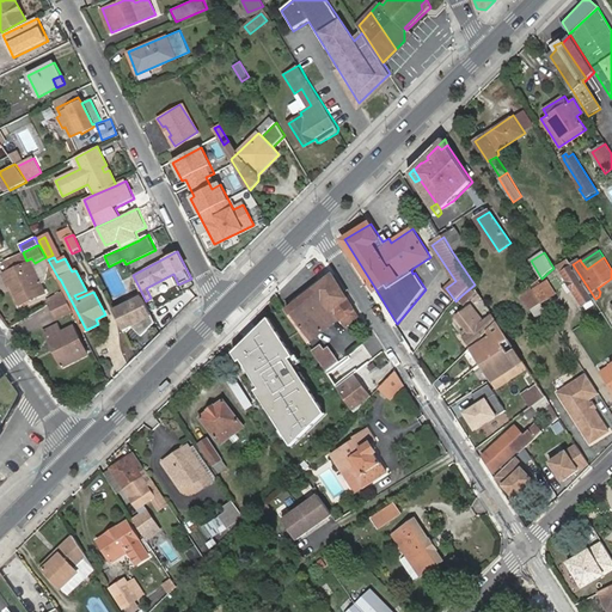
[(12,286),(20,304),(46,293),(31,262),(4,274),(10,286),(12,286)]
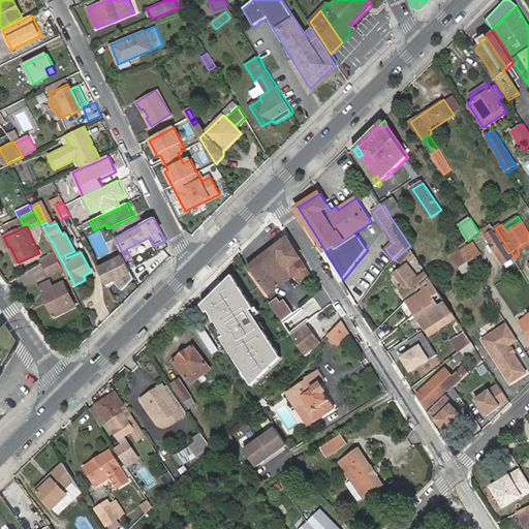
[(495,228),(495,227),(492,228),(493,232),(488,237),(505,265),(515,258),(495,228)]
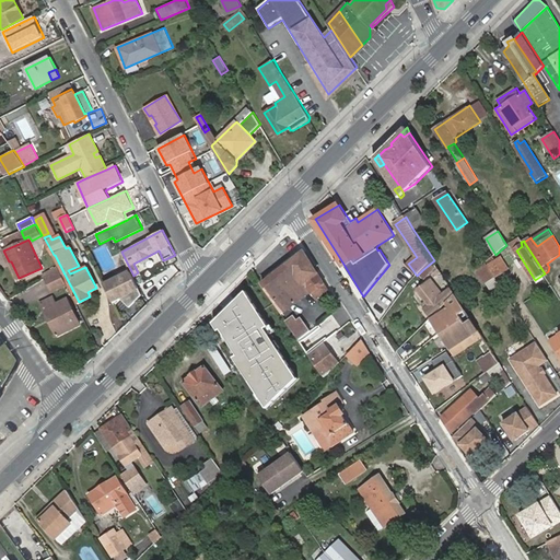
[(328,289),(303,251),(261,283),(281,312),(308,289),(316,298),(328,289)]
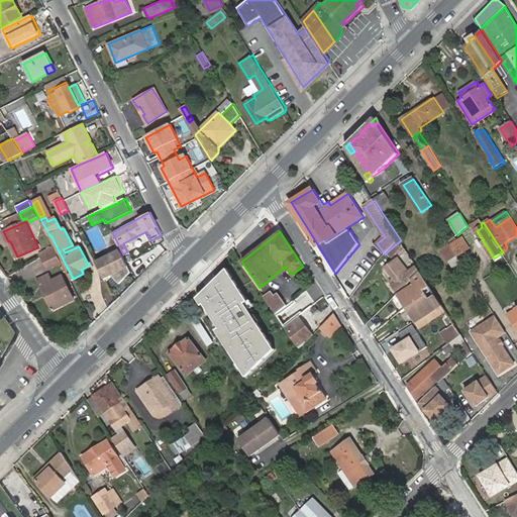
[(401,240),(390,249),(394,256),(400,251),(403,256),(409,252),(401,240)]
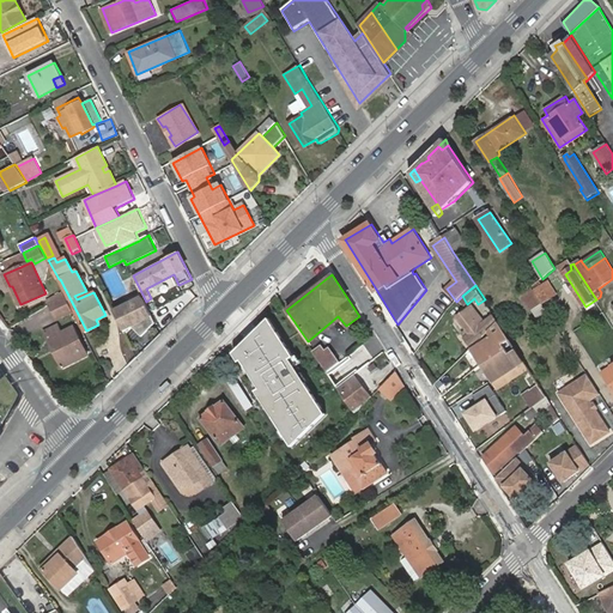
[(534,291),(541,305),(556,297),(550,285),(544,289),(542,286),(534,291)]
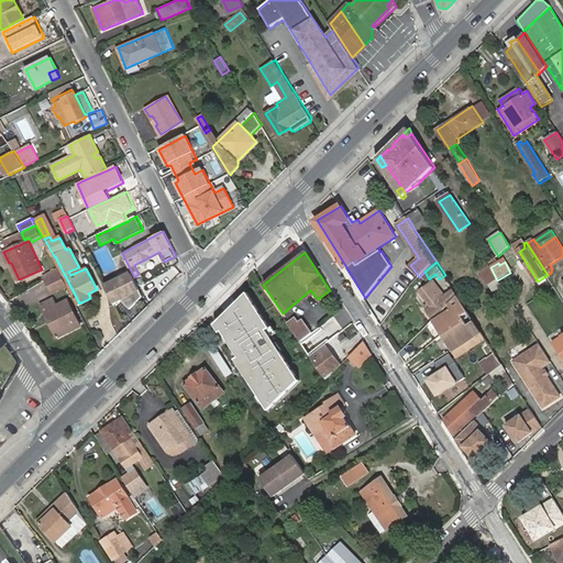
[(490,267),(488,264),(477,271),(486,289),(490,287),(492,290),(500,286),(497,280),(490,267)]
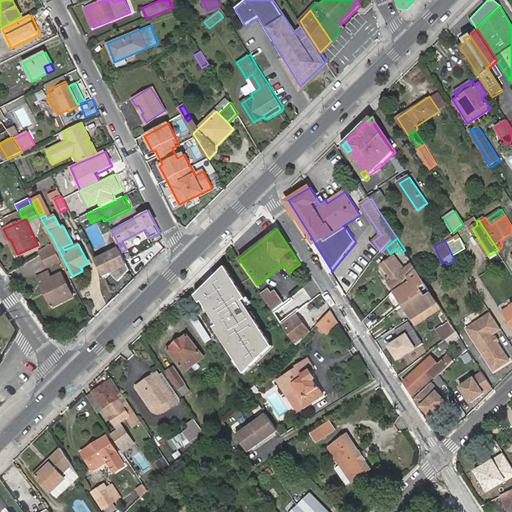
[(40,251),(42,256),(56,250),(54,247),(53,245),(40,251)]
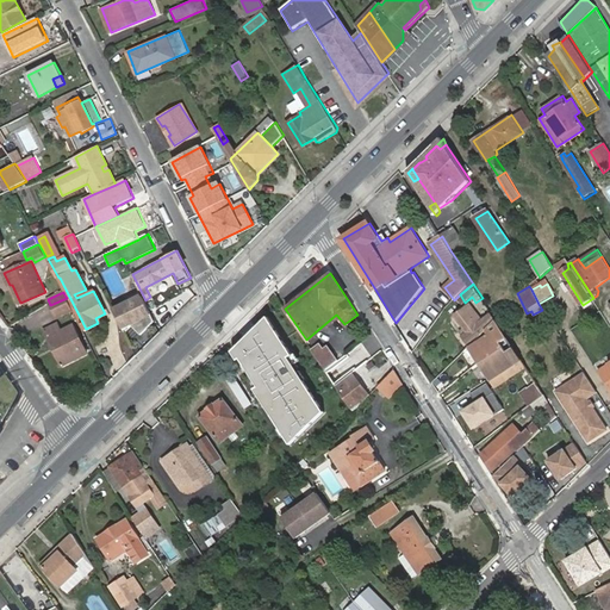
[(141,292),(131,297),(132,299),(113,310),(123,328),(131,323),(132,325),(141,334),(155,321),(141,292)]
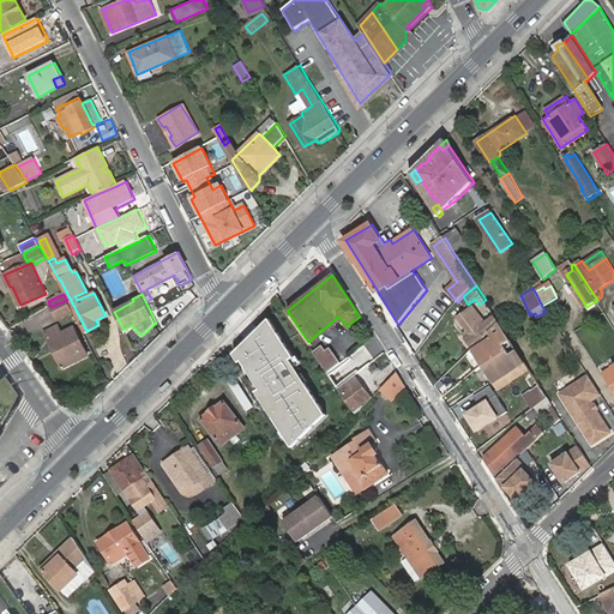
[(56,319),(73,312),(67,300),(50,307),(56,319)]
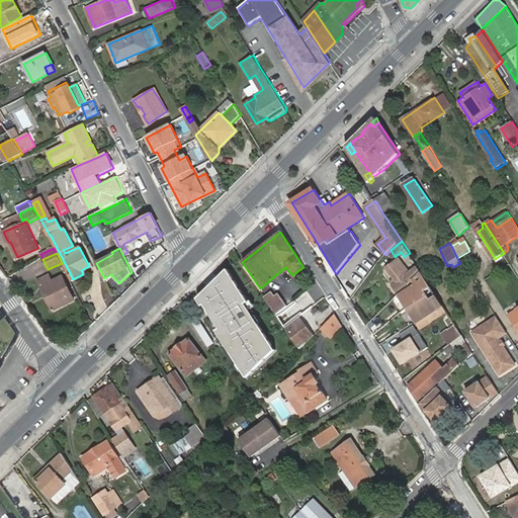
[(137,272),(148,265),(143,256),(131,263),(137,272)]
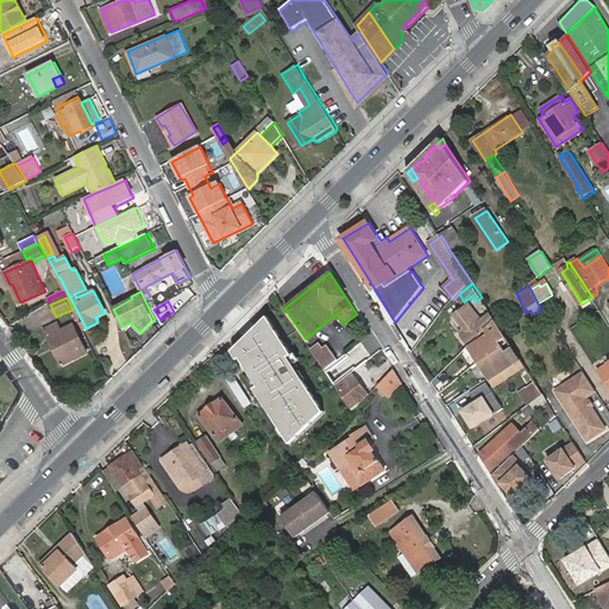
[(470,346),(487,331),(496,320),(493,314),(483,324),(478,327),(473,319),(479,316),(473,306),(458,315),(469,333),(464,336),(470,346)]
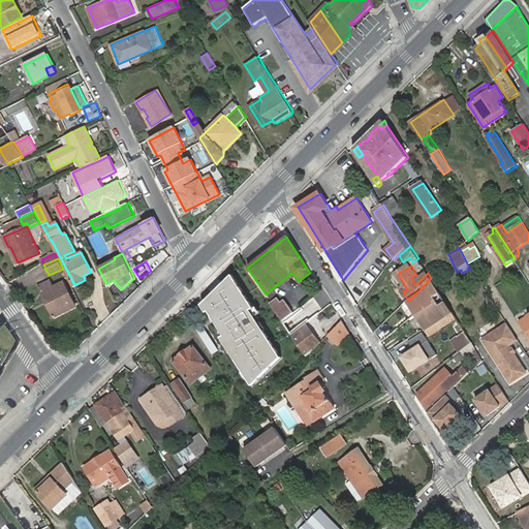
[(231,274),(201,305),(253,389),(283,359),(231,274)]
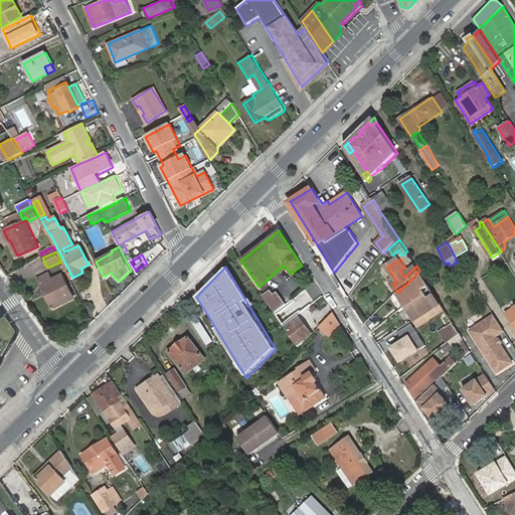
[(408,274),(405,268),(400,270),(404,277),(408,274)]
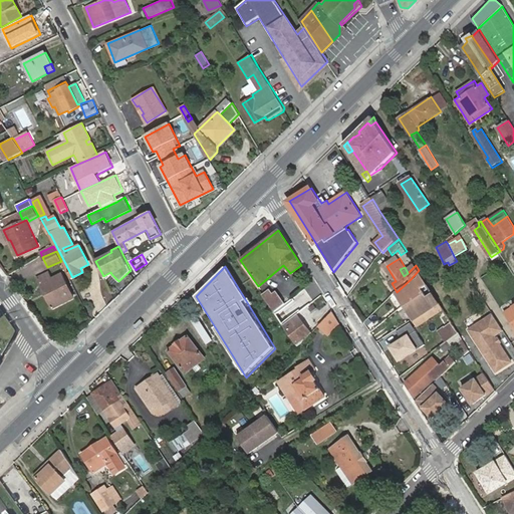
[(430,318),(444,309),(434,293),(428,297),(423,289),(429,285),(419,270),(411,279),(414,284),(399,294),(422,330),(433,323),(430,318)]
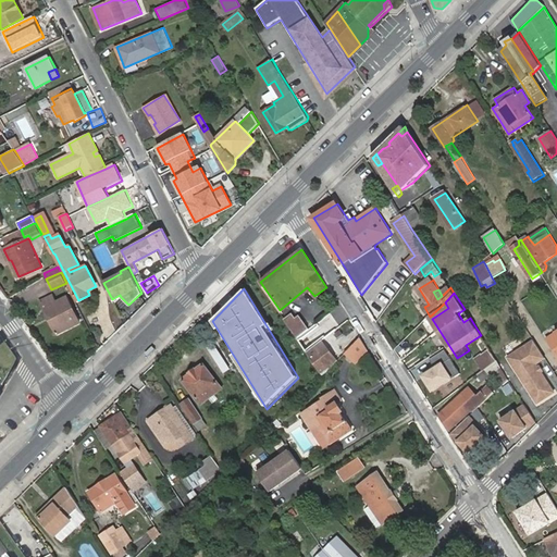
[(42,300),(46,308),(59,301),(56,295),(42,300)]
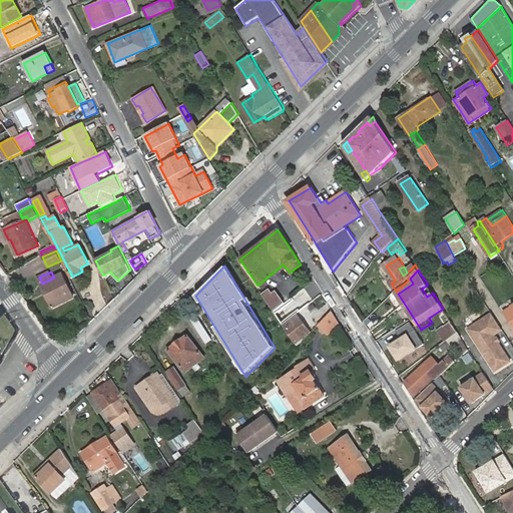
[(54,278),(42,284),(54,307),(74,298),(62,274),(54,278)]
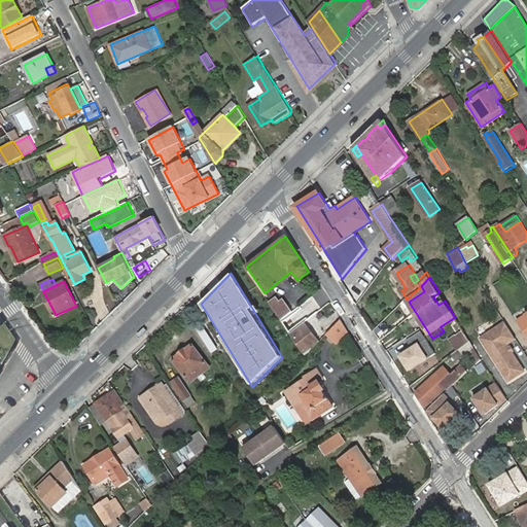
[(275,295),(269,301),(279,315),(281,318),(282,317),(291,311),(283,299),(279,301),(275,295)]
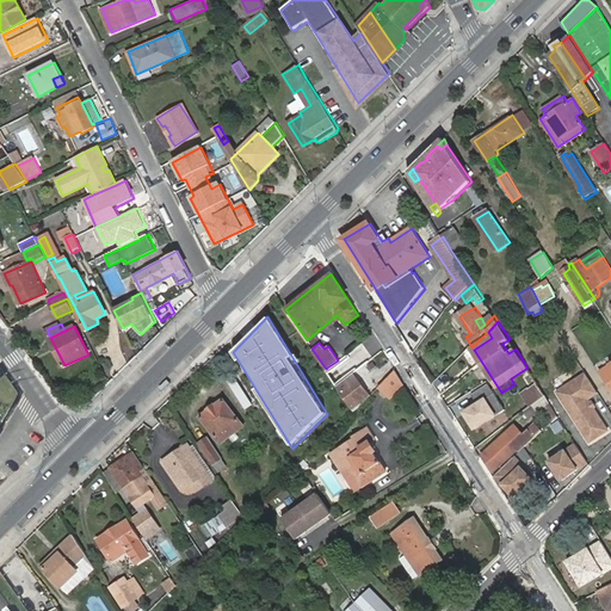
[(327,368),(326,369),(335,384),(351,374),(368,360),(362,353),(350,362),(345,355),(338,360),(327,368)]
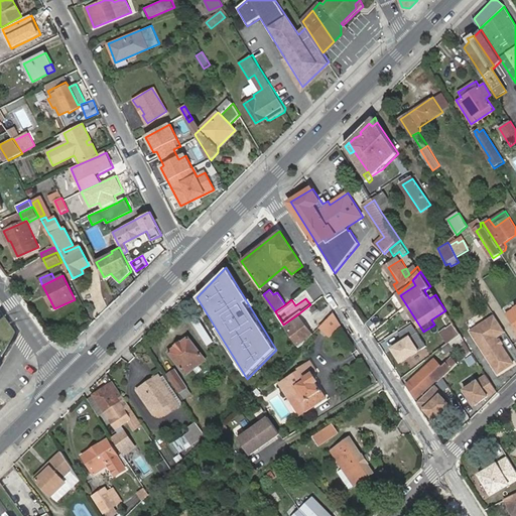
[(515,309),(506,315),(515,330),(515,309)]
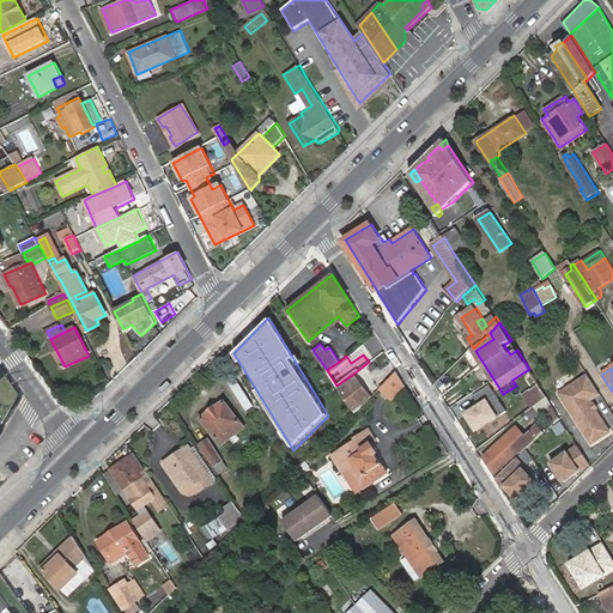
[(395,372),(378,389),(386,396),(401,382),(395,372)]
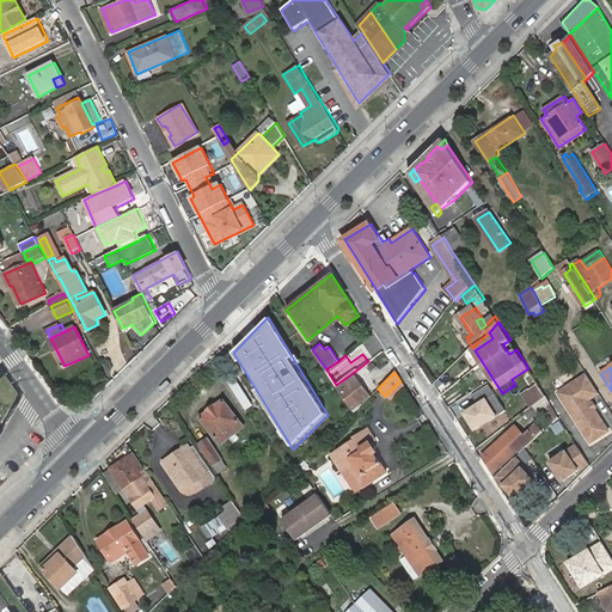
[(601,396),(586,373),(556,392),(592,446),(611,433),(592,402),(601,396)]
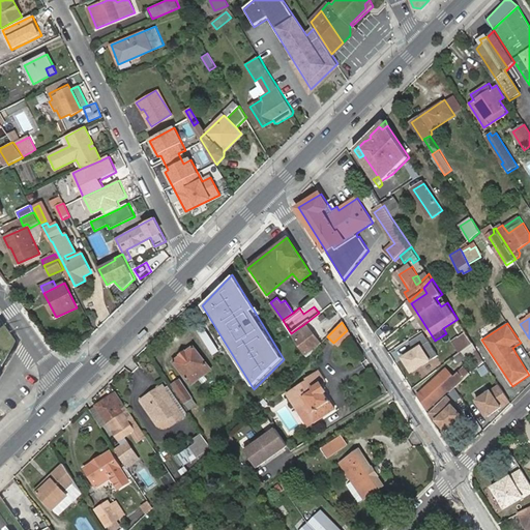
[(304,324),(291,333),(306,357),(319,345),(304,324)]
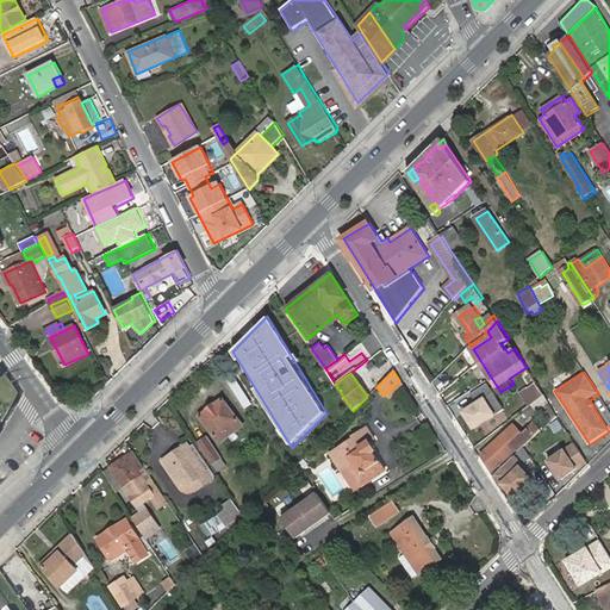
[(554,422),(559,417),(546,396),(540,399),(554,422)]
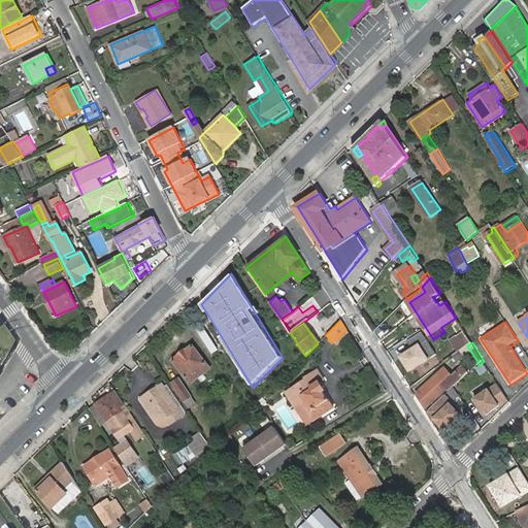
[(174,360),(191,382),(210,367),(193,344),(174,360)]
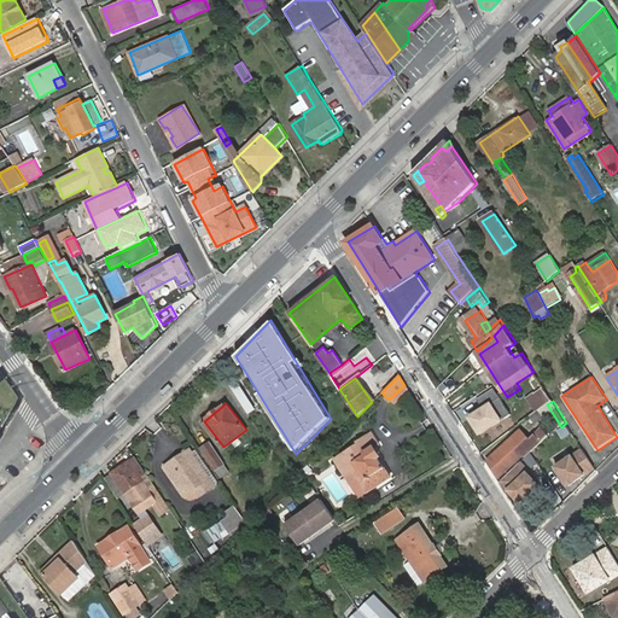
[(344,421),(355,415),(351,409),(339,415),(344,421)]
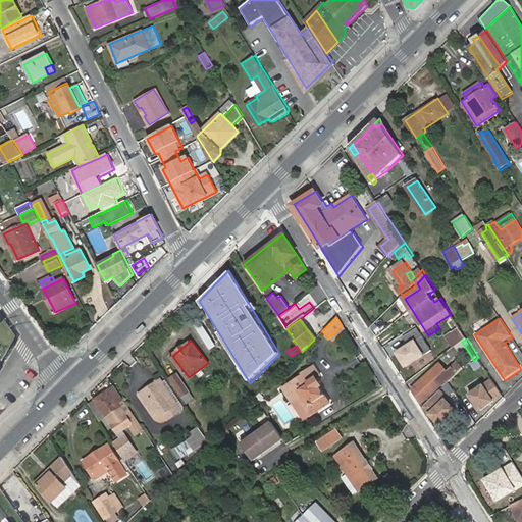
[(444,384),(445,386),(450,382),(460,374),(464,370),(459,363),(448,373),(439,380),(432,372),(414,388),(423,403),(444,384)]
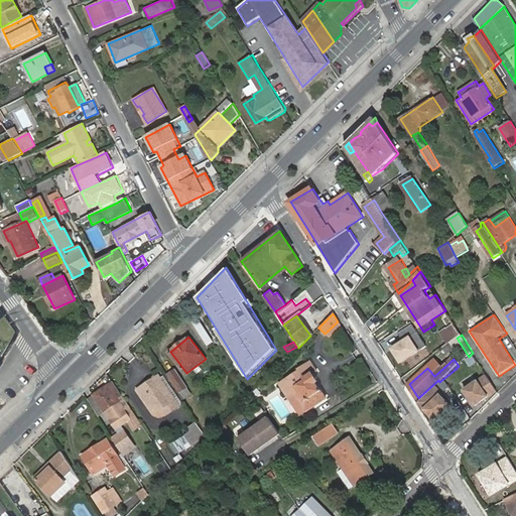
[(436,361),(427,368),(434,376),(442,369),(436,361)]
